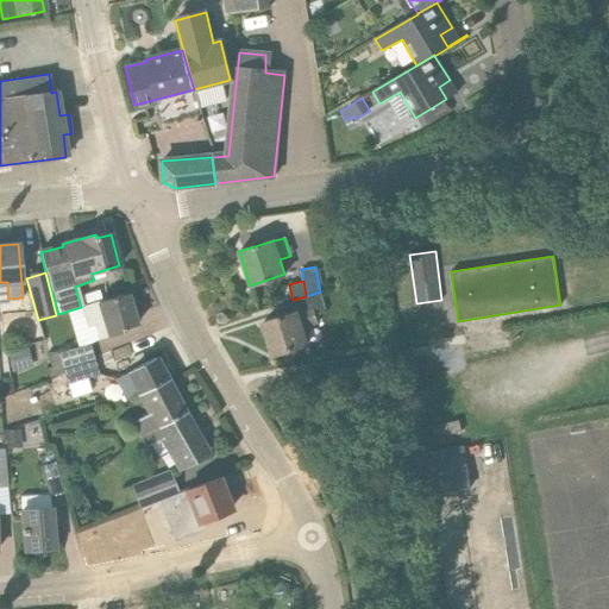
[(318,322),(314,313),(325,309),(320,292),(306,296),(293,300),(296,312),(262,324),(272,355),(307,344),(302,327),(318,322)]
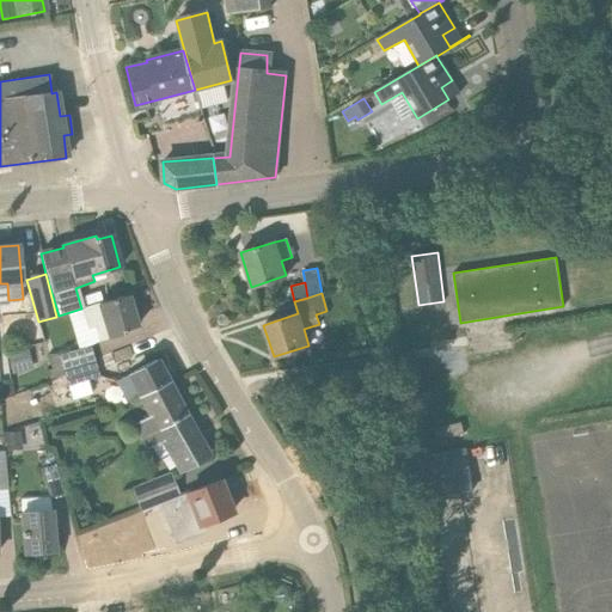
[(81,308),(87,329),(95,326),(98,341),(124,334),(123,330),(138,326),(128,294),(98,304),(81,308)]
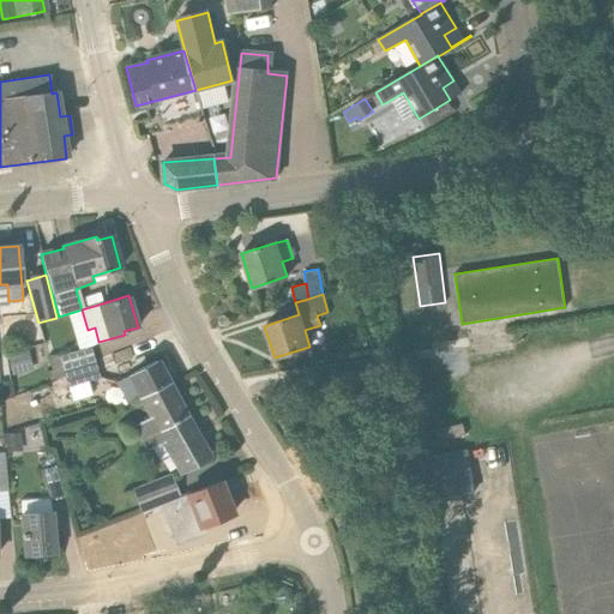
[(59,357),(62,372),(95,363),(90,349),(78,353),(59,357)]
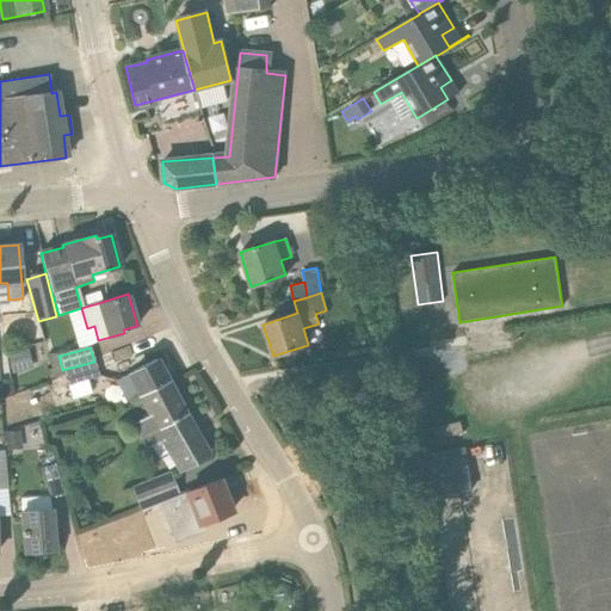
[(28,349),(6,355),(12,375),(32,370),(28,349)]
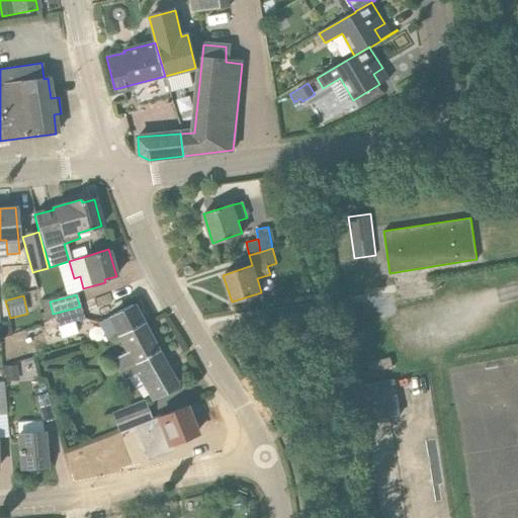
[(53,314),(50,301),(41,304),(44,312),(39,314),(41,321),(54,318),(53,314)]
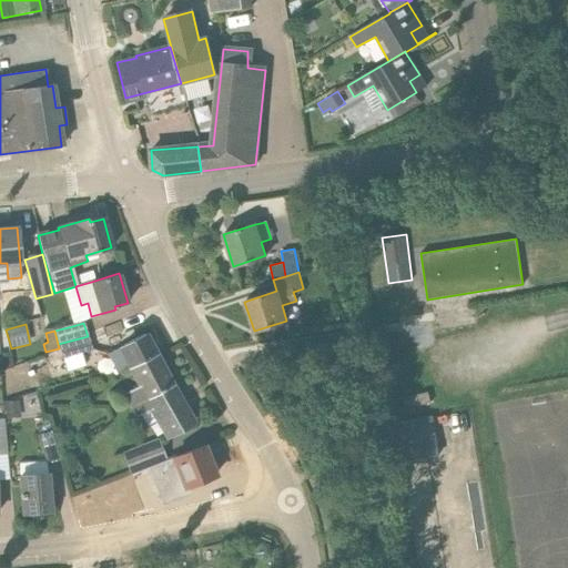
[(131,366),(156,354),(145,333),(121,346),(105,355),(117,376),(132,367),(131,366)]
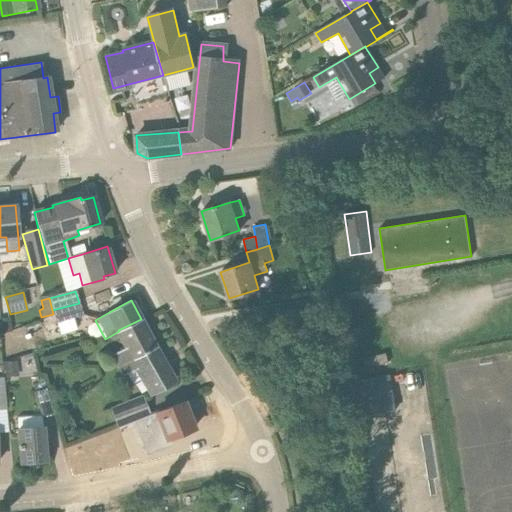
[(56,323),(82,315),(79,303),(52,310),(53,314),(56,323)]
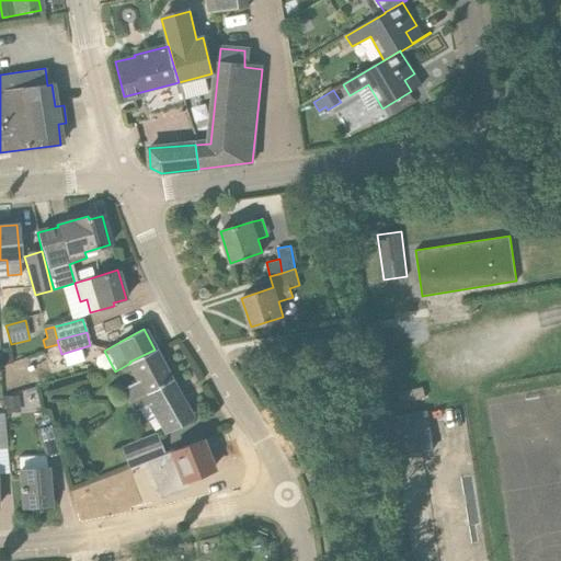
[(46,359),(61,354),(58,344),(43,350),(46,359)]
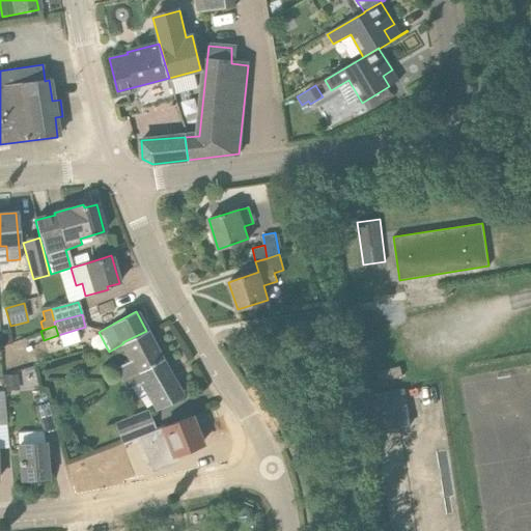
[(0,345),(11,343),(10,328),(0,329),(0,345)]
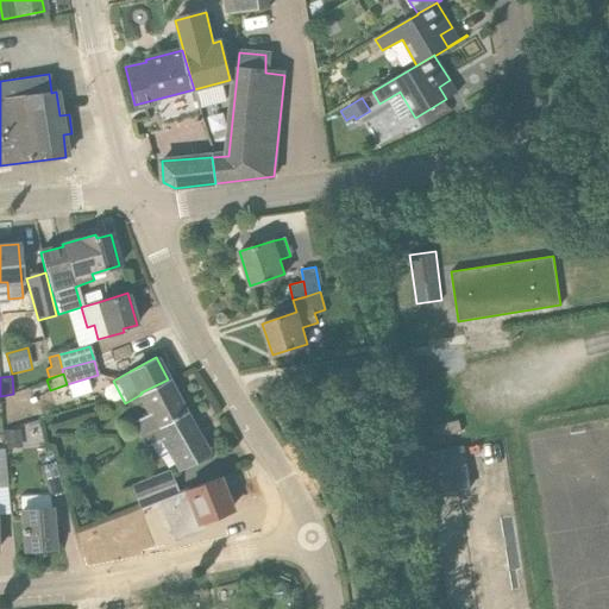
[(207,452),(184,410),(168,380),(140,393),(142,394),(151,412),(135,420),(146,445),(165,437),(181,466),(207,452)]
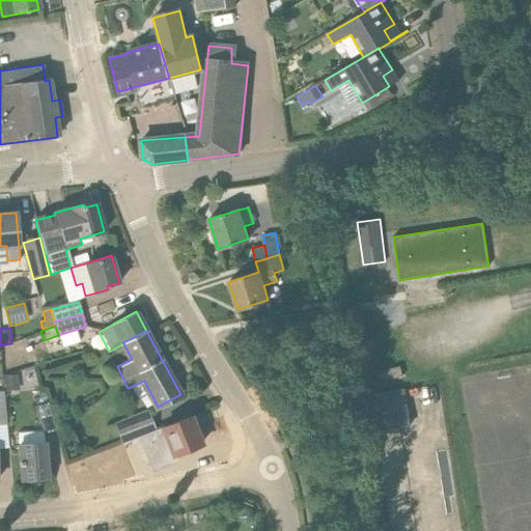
[(20,390),(18,373),(3,374),(5,391),(20,390)]
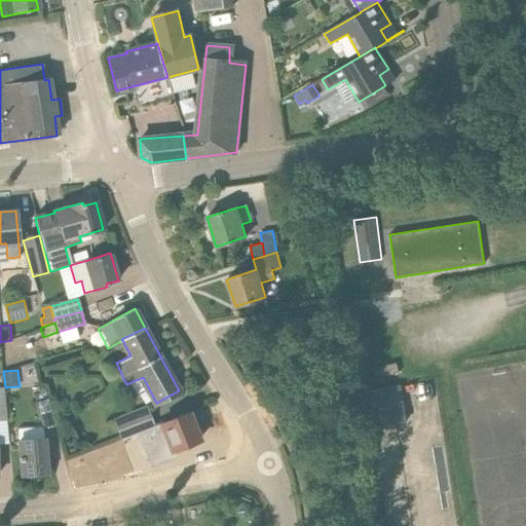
[(403,379),(369,387),(378,423),(412,414),(403,379)]
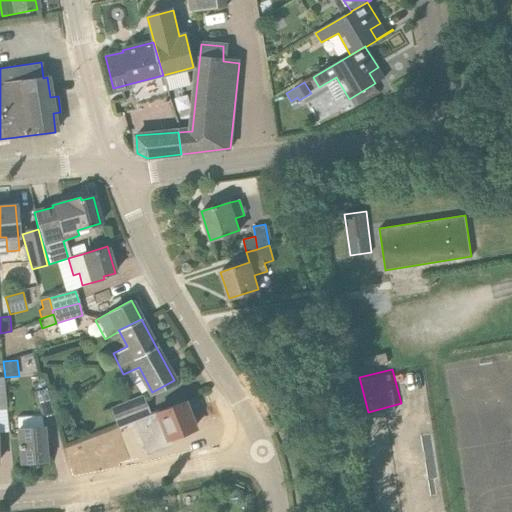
[(31,382),(34,393),(46,389),(43,378),(31,382)]
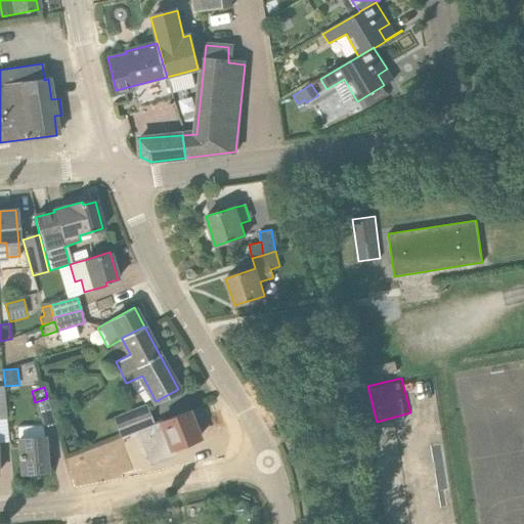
[(43,428),(55,425),(47,398),(35,402),(43,428)]
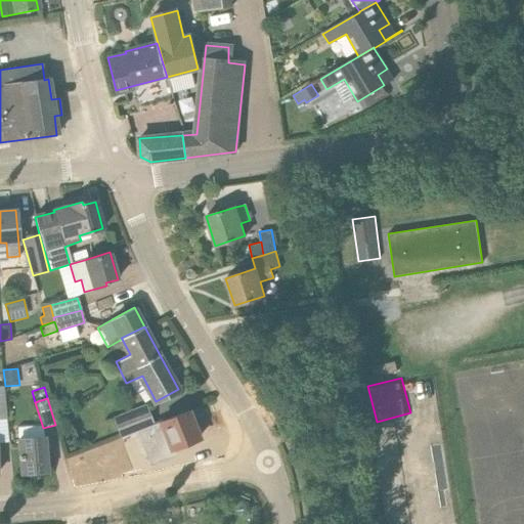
[(143,428),(155,424),(146,405),(115,419),(121,437),(127,434),(143,428)]
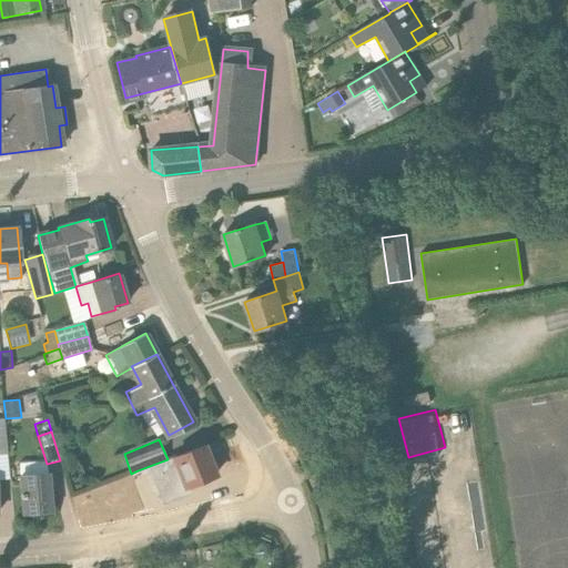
[(168,459),(155,464),(159,473),(152,475),(163,504),(190,494),(186,487),(194,484),(214,476),(213,470),(216,469),(213,459),(209,462),(202,445),(168,459)]
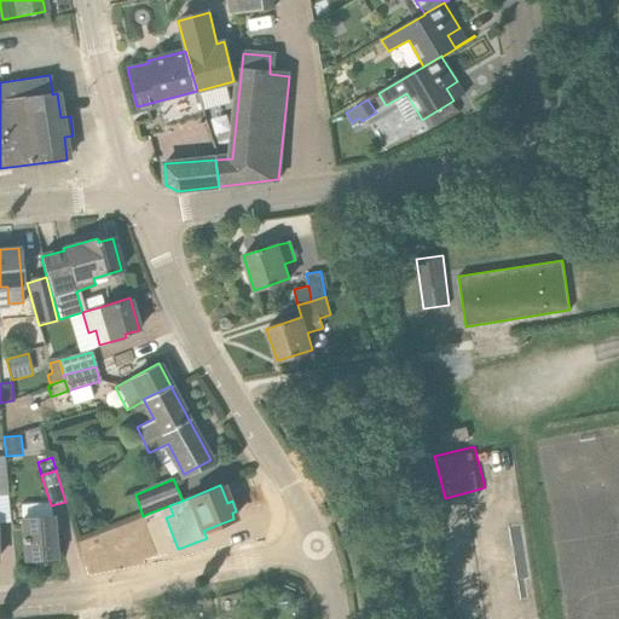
[(56,556),(55,532),(52,516),(19,518),(22,534),(24,559),(56,556)]
